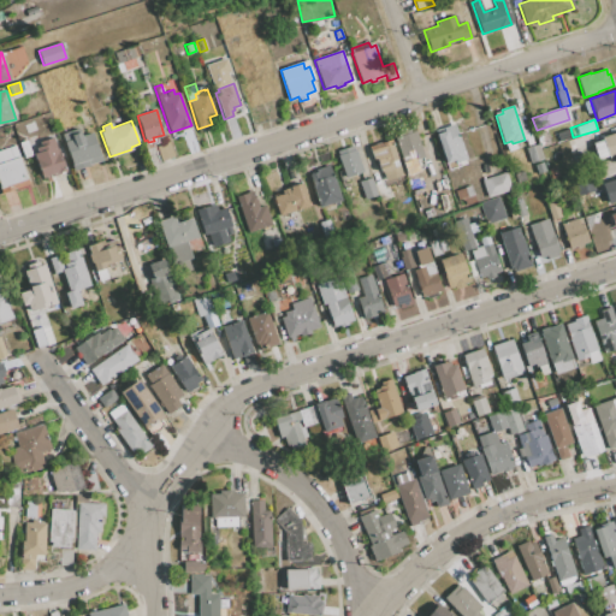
[(436,130),(456,124),(468,159),(454,164),(452,160),(445,163),(436,130)]
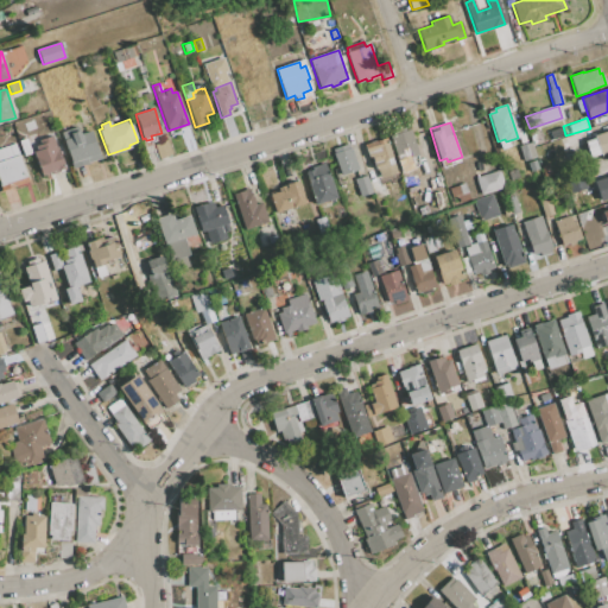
[(417,166),(406,170),(401,169),(399,160),(398,162),(390,135),(394,134),(393,130),(403,126),(404,131),(410,130),(415,146),(417,146),(419,153),(417,154),(418,154),(417,156),(419,163),(417,166)]
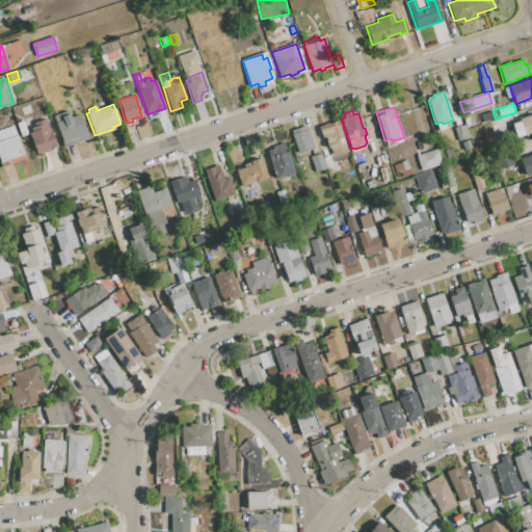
[(67,115),(70,114),(71,117),(79,114),(88,138),(63,148),(52,115),(65,111),(67,115)]
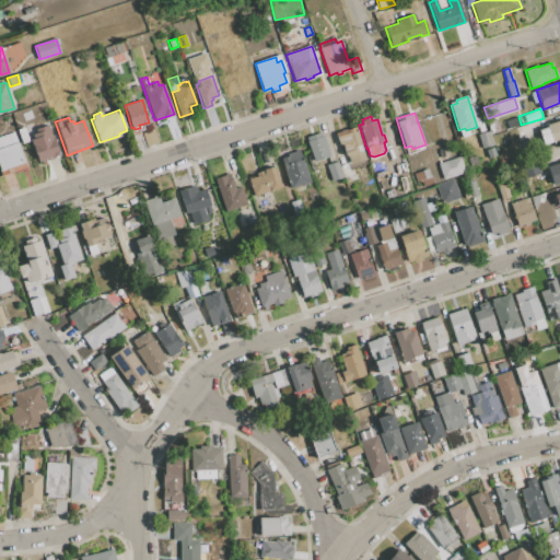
[(547,125),(559,120),(559,141),(553,143),(547,125)]
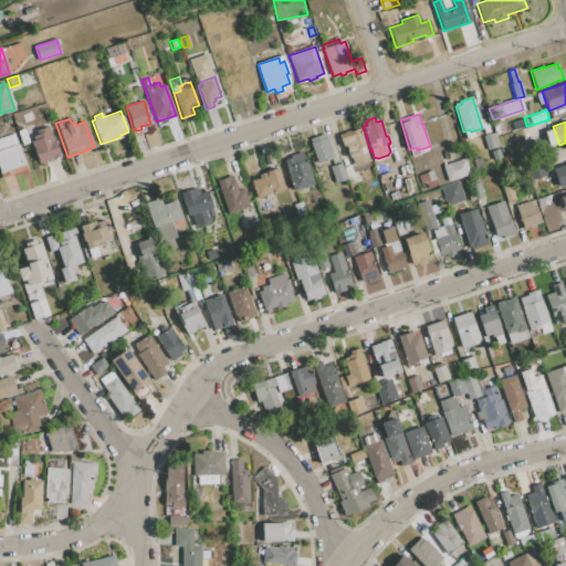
[(31,142),(34,139),(33,136),(38,135),(35,130),(49,126),(60,158),(46,163),(46,160),(39,164),(31,142)]
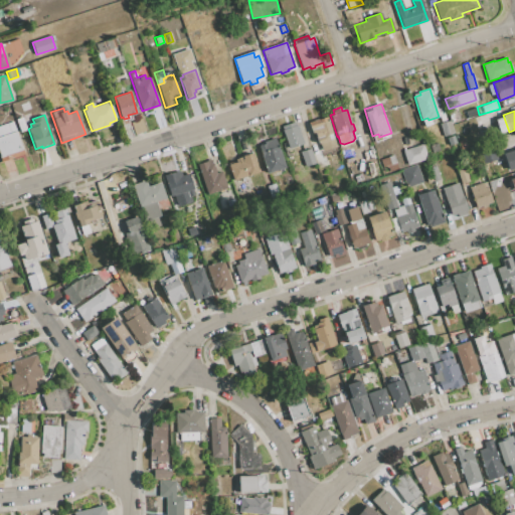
[(327,117),(333,139),(319,143),(318,144),(314,132),(312,133),(309,123),(311,122),(327,117)]
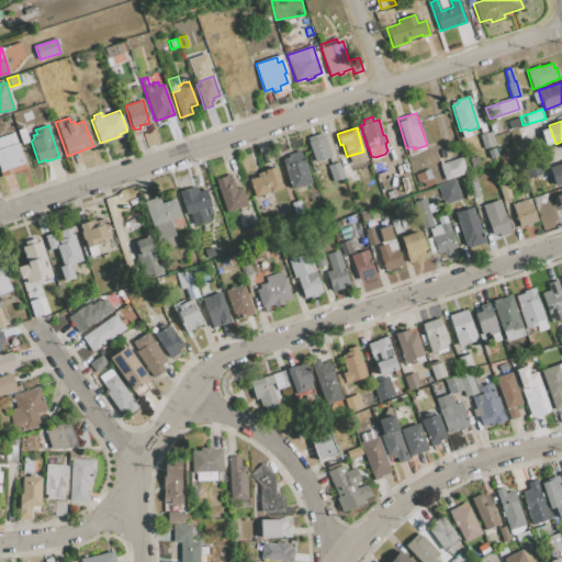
[(22,144),(18,131),(24,128),(29,142),(22,144)]
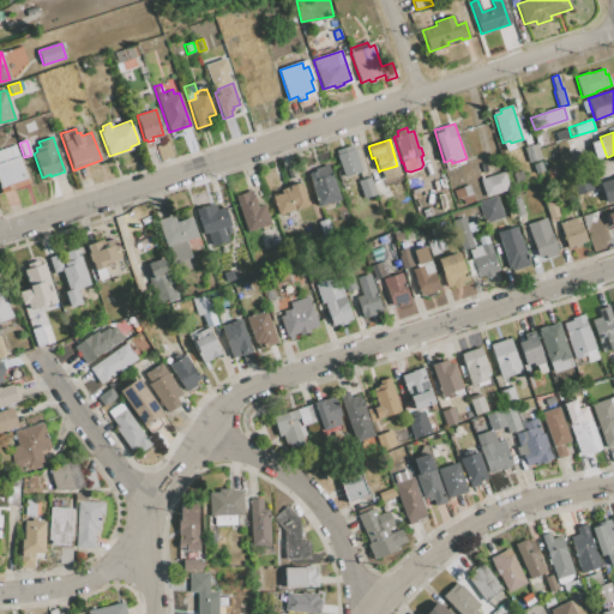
[(524,148),(535,144),(540,160),(529,163),(524,148)]
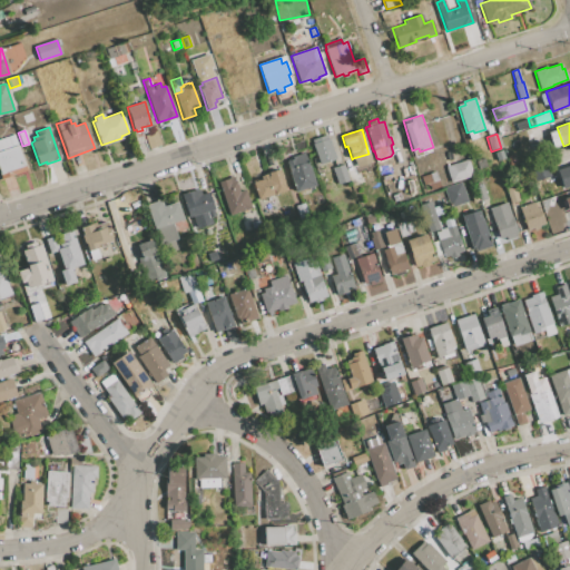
[(0,151),(18,146),(13,135),(0,139),(0,151)]
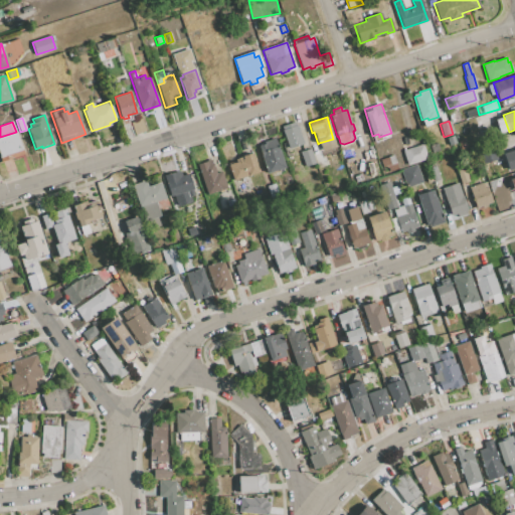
[(283,130),(282,127),(295,123),(296,126),(297,125),(303,144),(288,149),(282,130),(283,130)]
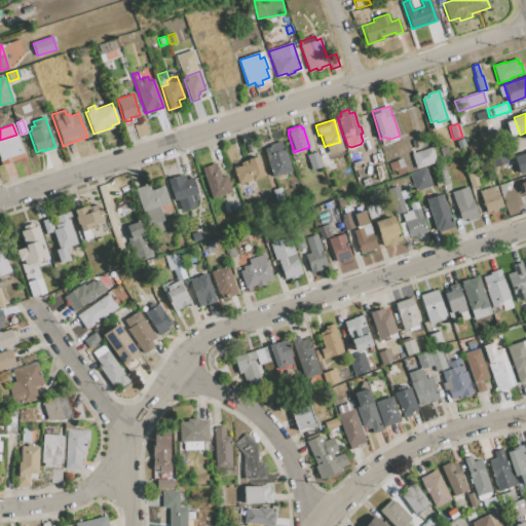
[(0,140),(16,135),(24,157),(2,164),(0,158),(0,140)]
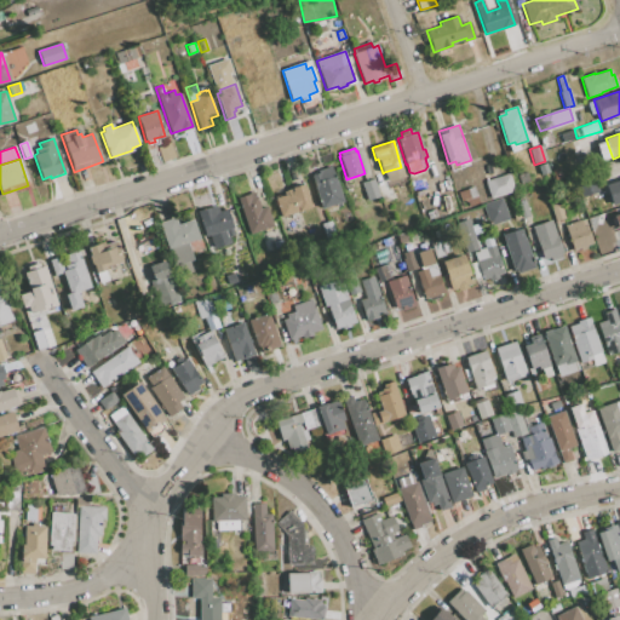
[(311,176),(316,173),(316,171),(331,166),(343,202),(322,210),(311,176)]
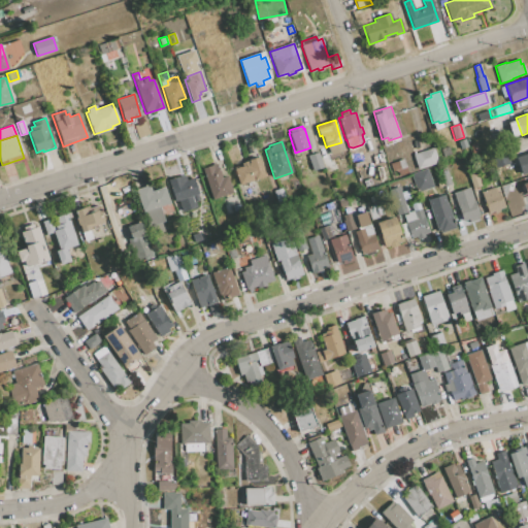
[(341,142),(327,146),(331,158),(344,154),(343,151),(345,150),(342,141),(341,142)]
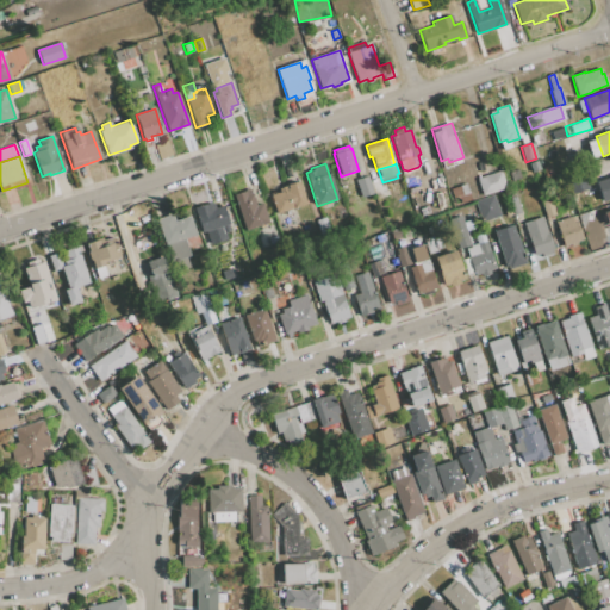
[(549,165),(553,174),(546,176),(543,167),(549,165)]
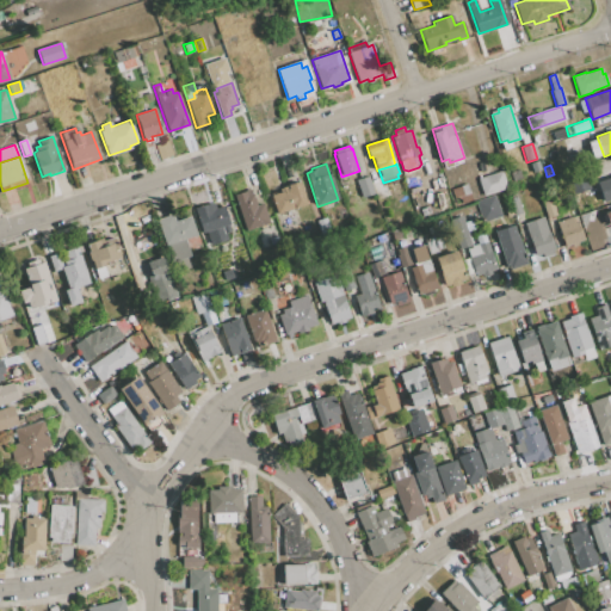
[(510,172),(518,170),(522,179),(513,181),(510,172)]
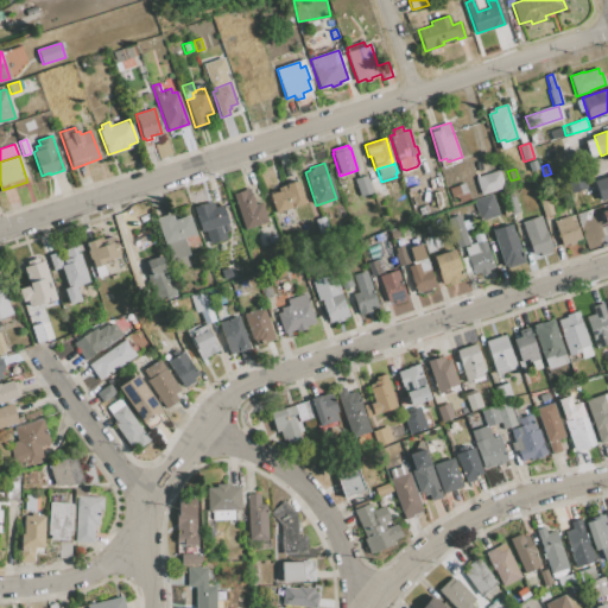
[(499,170),(504,187),(481,194),(475,177),(499,170)]
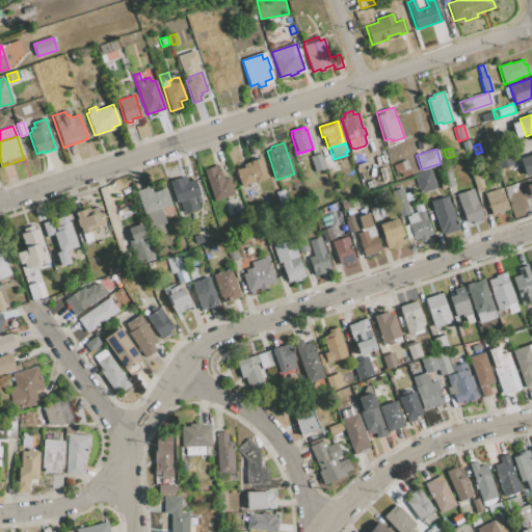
[(513,164),(501,168),(496,154),(508,150),(513,164)]
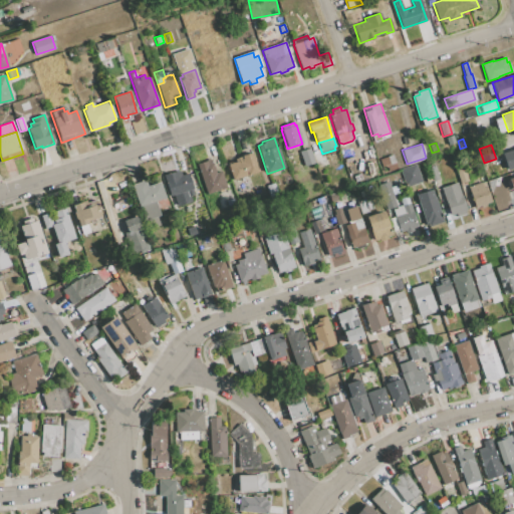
[(309,148),(314,163),(304,166),(299,152),(309,148)]
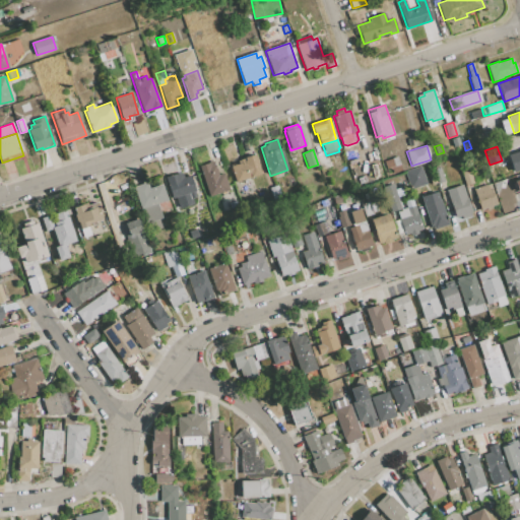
[(507,155),(519,150),(519,171),(513,174),(507,155)]
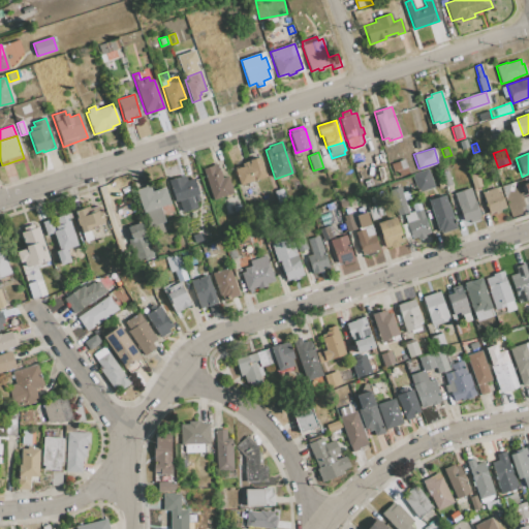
[(235,169),(245,166),(246,162),(249,161),(249,160),(258,157),(260,161),(265,177),(240,185),(235,169)]
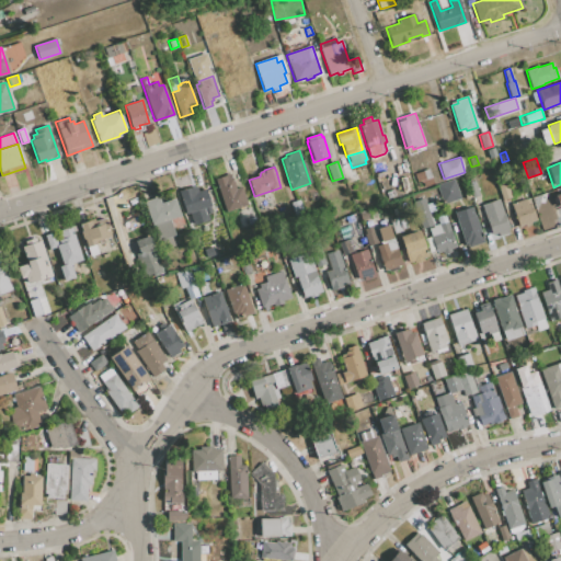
[(226,212),(215,179),(230,174),(235,189),(241,186),(247,205),(226,212)]
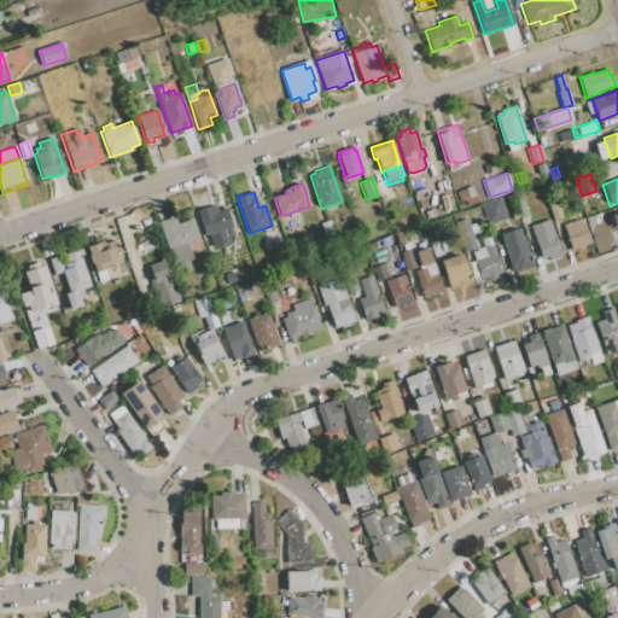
[(519,219),(513,198),(522,194),(529,215),(519,219)]
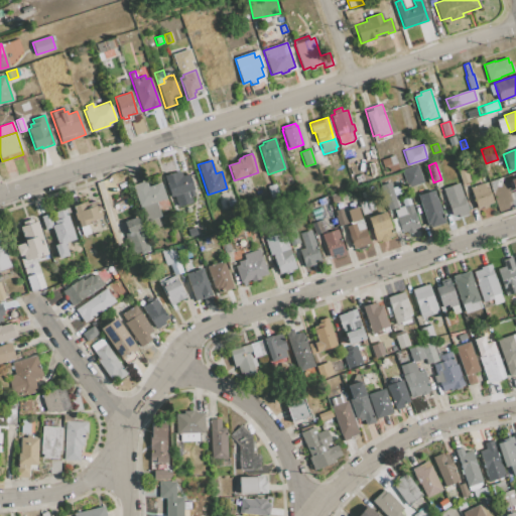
[(417,165),(423,182),(407,187),(402,170),(417,165)]
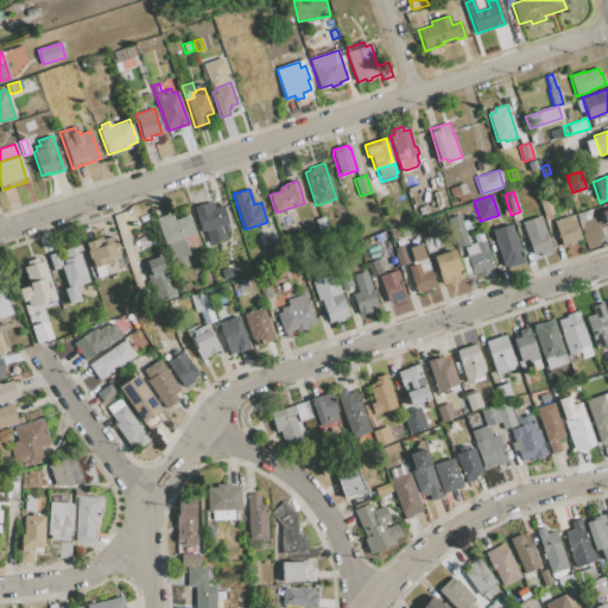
[(550,198),(555,214),(544,217),(539,202),(550,198)]
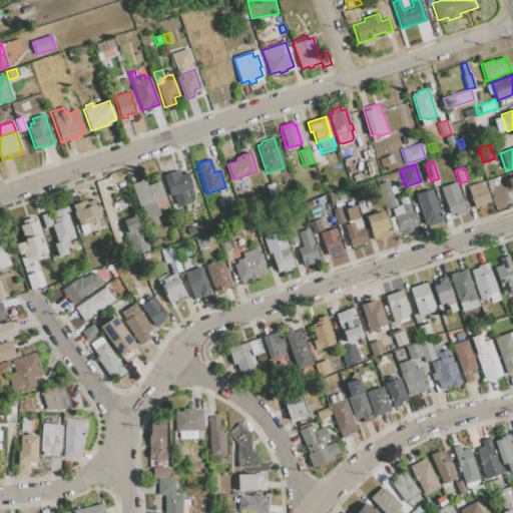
[(190,201),(177,205),(173,194),(170,195),(163,174),(175,170),(175,172),(179,171),(180,174),(187,172),(192,188),(191,188),(193,193),(188,195),(190,201)]
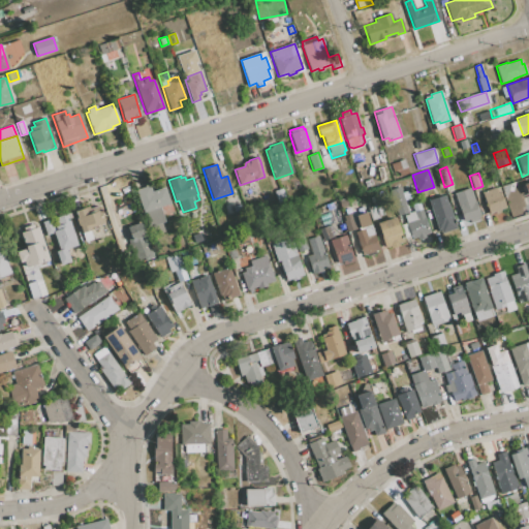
[(149,186),(151,192),(164,188),(169,204),(159,207),(164,222),(148,227),(135,190),(149,186)]
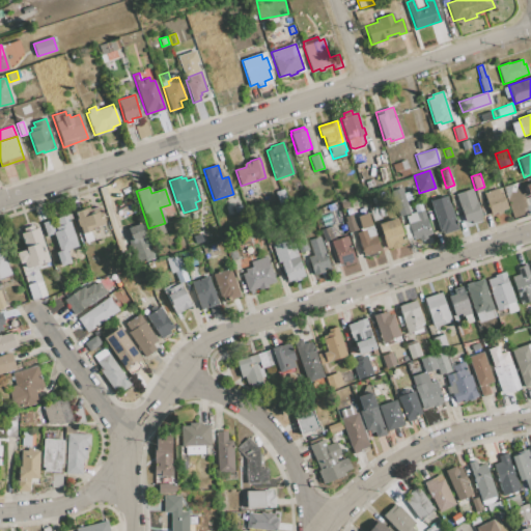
[(401,188),(409,213),(399,216),(392,191),(401,188)]
